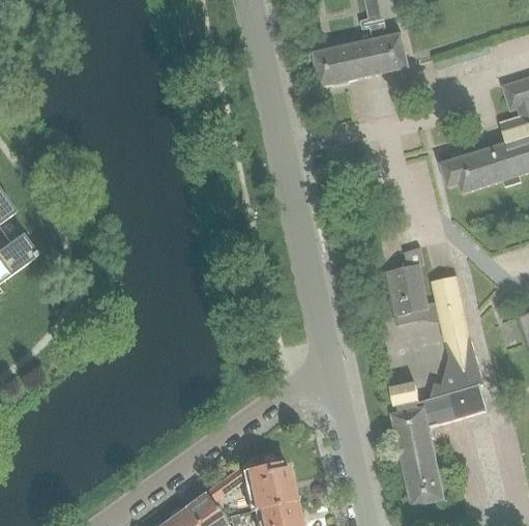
[(361,0),(365,18),(357,20),(359,28),(366,26),(370,38),(312,52),(319,85),(406,65),(399,31),(384,34),(376,0),(361,0)]
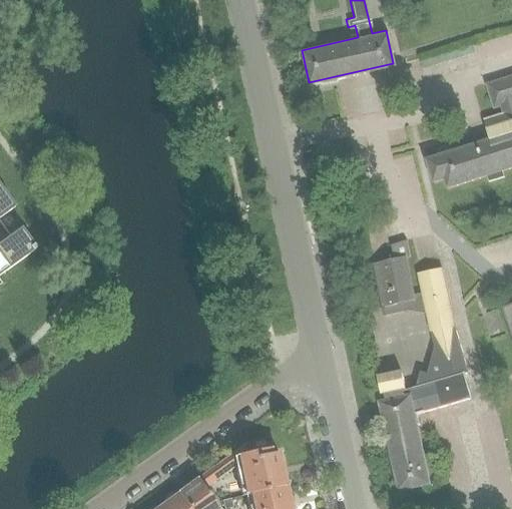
[(511,74),(486,82),(493,105),(500,103),(502,111),(486,116),(491,136),(427,154),(434,177),(445,174),(447,182),(486,171),(488,178),(504,174),(502,167),(511,164),(511,74)]
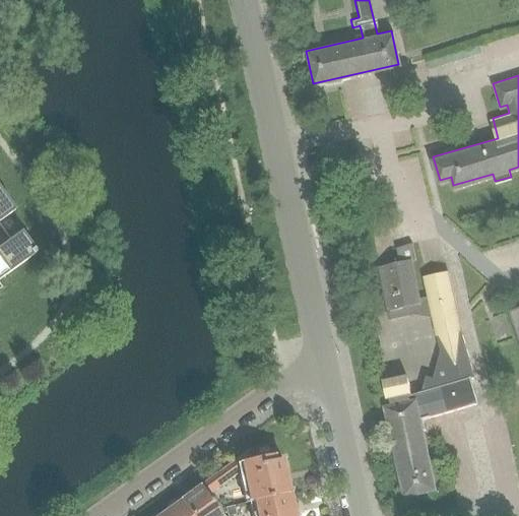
[(0,214),(13,206),(0,187),(0,214)]
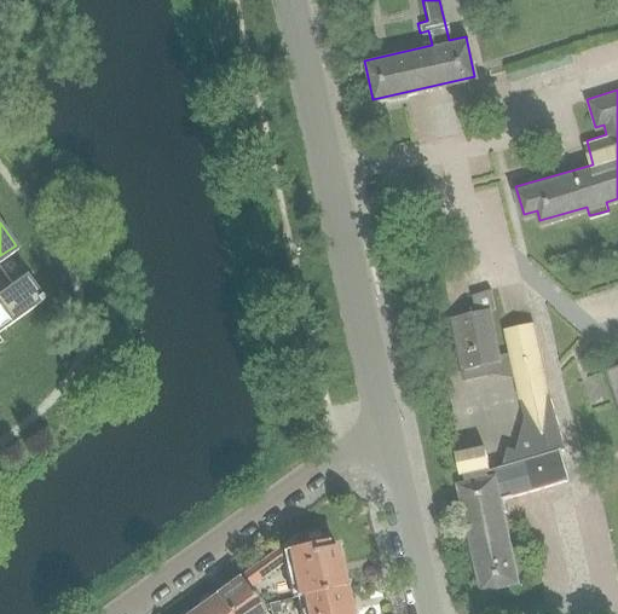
[(0,325),(48,290),(32,266),(30,266),(11,281),(0,288),(0,325)]
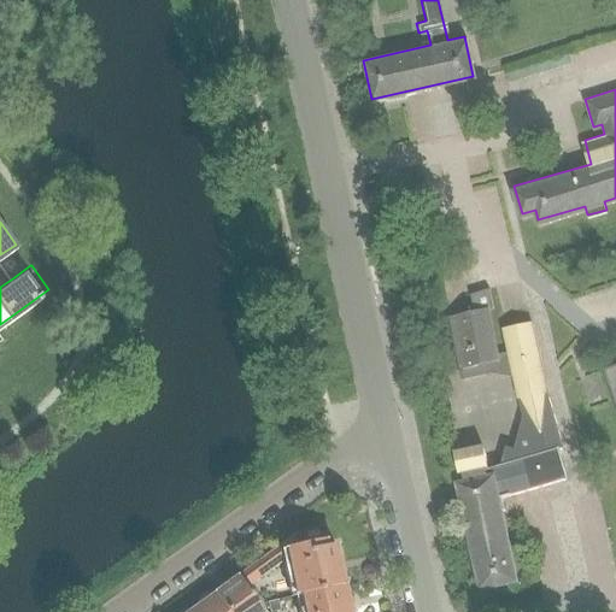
[(456,481),(480,588),(516,581),(500,508),(504,507),(502,495),(567,477),(558,448),(562,447),(545,388),(543,376),(529,324),(500,331),(505,349),(496,352),(485,307),(490,306),(485,287),(465,292),(470,309),(445,315),(458,366),(473,363),(474,368),(509,372),(518,371),(520,378),(524,392),(526,394),(512,446),(504,445),(499,463),(487,466),(482,443),(453,449),(458,471),(462,470),(464,480),(456,481)]
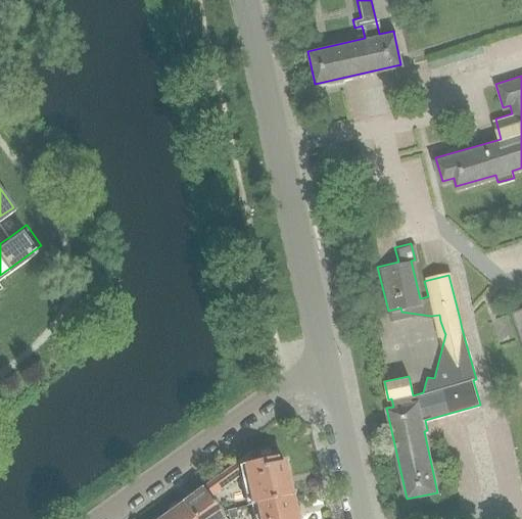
[(521,342),(521,308),(512,312),(521,342)]
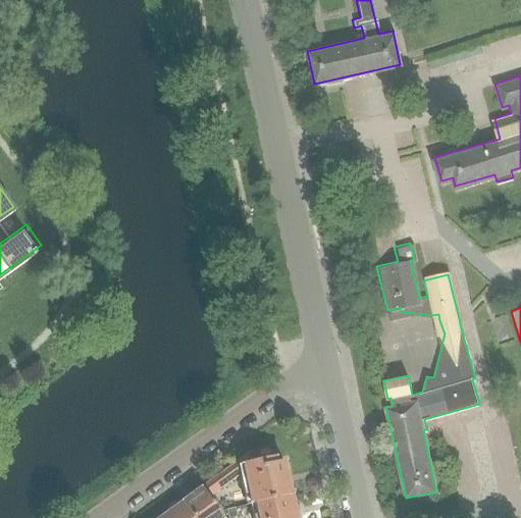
[(290,491),(281,458),(273,460),(271,454),(252,459),(247,452),(204,482),(211,491),(241,470),(248,501),(290,491)]
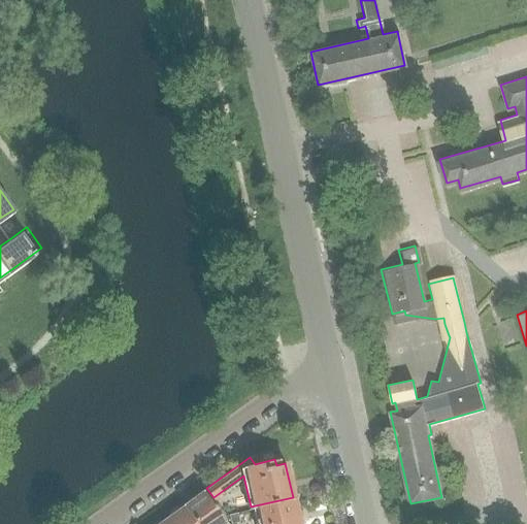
[(203,491),(184,505),(197,523),(224,523),(226,523),(203,491)]
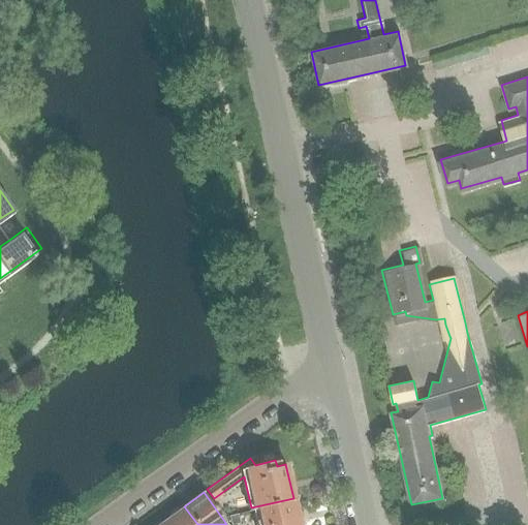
[(251,507),(254,524),(299,524),(293,498),(251,507)]
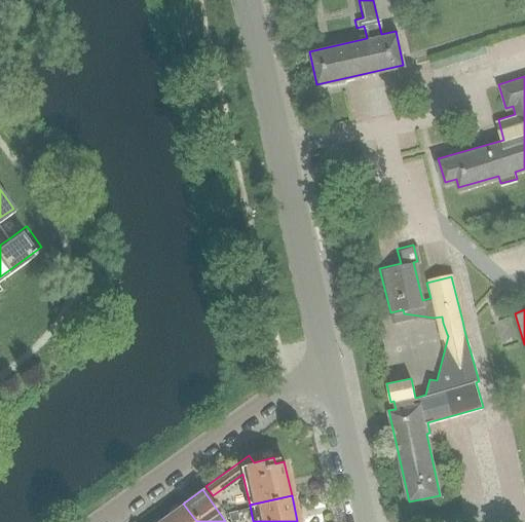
[(196,521),(183,504),(162,518),(165,521),(196,521)]
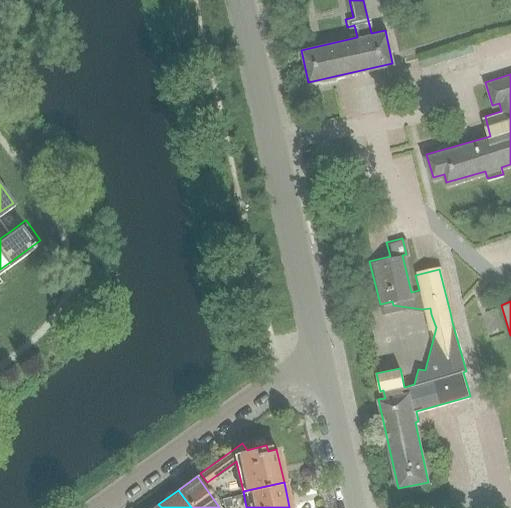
[(223,497),(222,502),(223,506),(231,504),(228,495),(223,497)]
